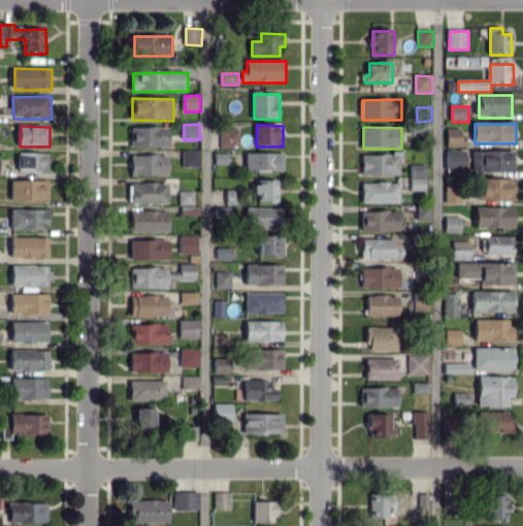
[(133,149),(170,149),(170,128),(133,128),(133,149)]
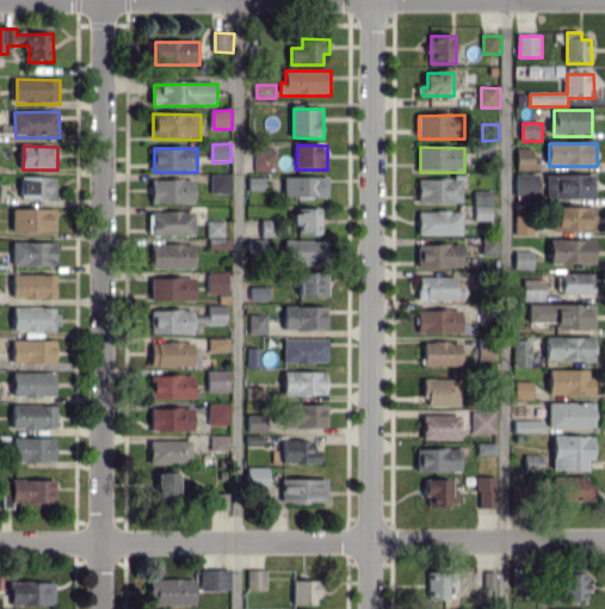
[(519,172),(538,171),(538,149),(519,151),(519,172)]
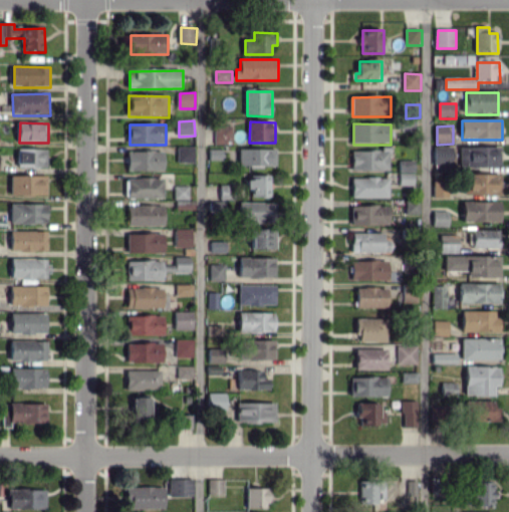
[(217,146),(235,145),(235,126),(217,126),(217,146)]
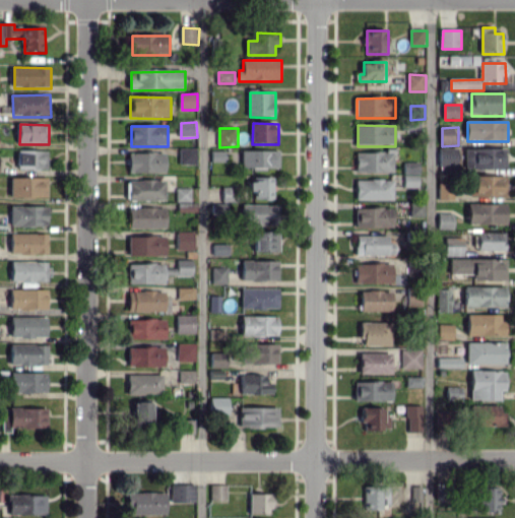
[(199,149),(181,149),(181,166),(199,166),(199,149)]
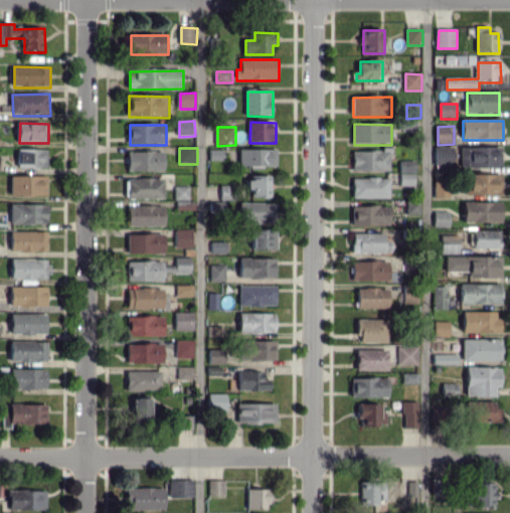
[(437,167),(456,168),(456,148),(438,148),(437,167)]
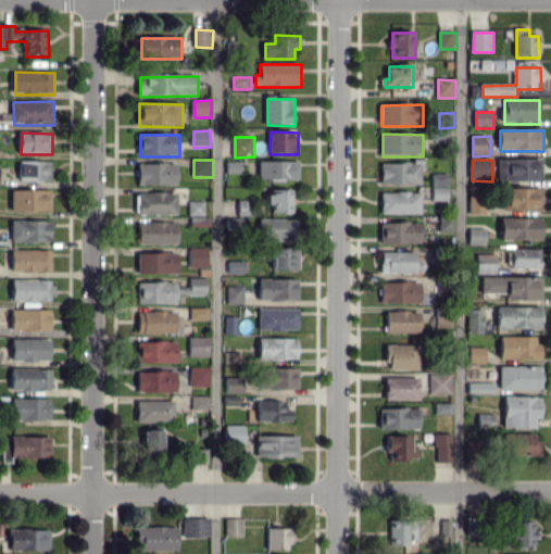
[(543,181),(542,160),(500,160),(500,183),(543,181)]
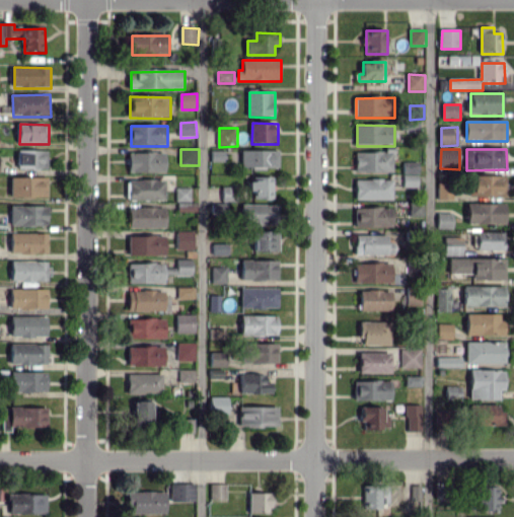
[(50,152),(21,151),(21,169),(50,169),(50,152)]
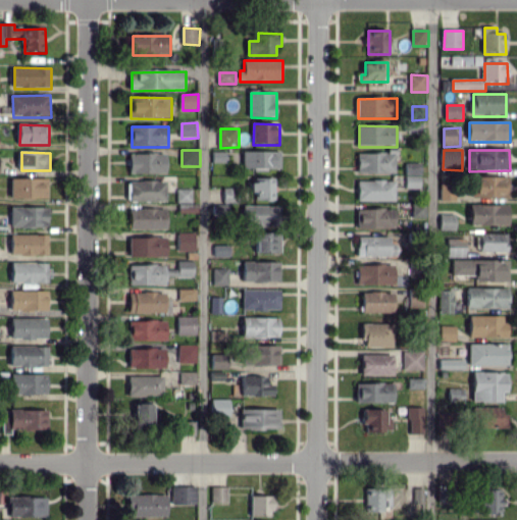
[(282,152),(245,153),(245,169),(282,169),(282,152)]
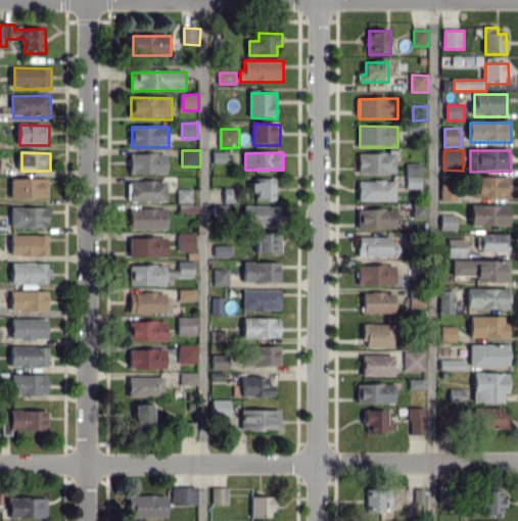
[(133,154),(132,175),(168,175),(169,155),(133,154)]
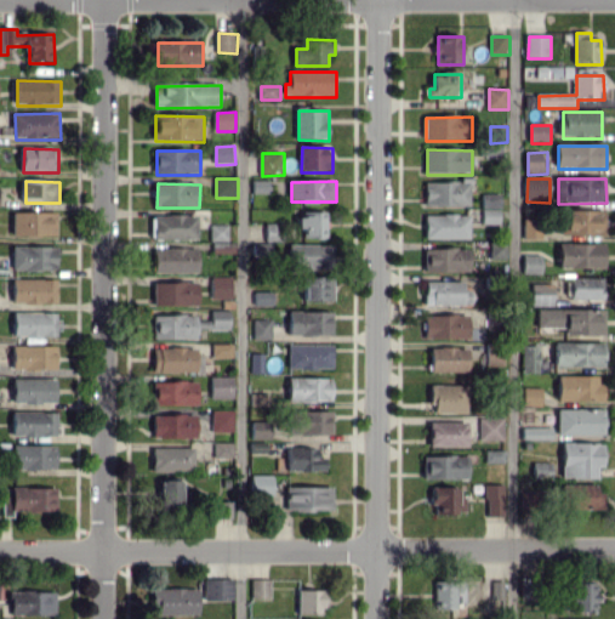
[(427,183),(427,208),(472,208),(472,183),(427,183)]
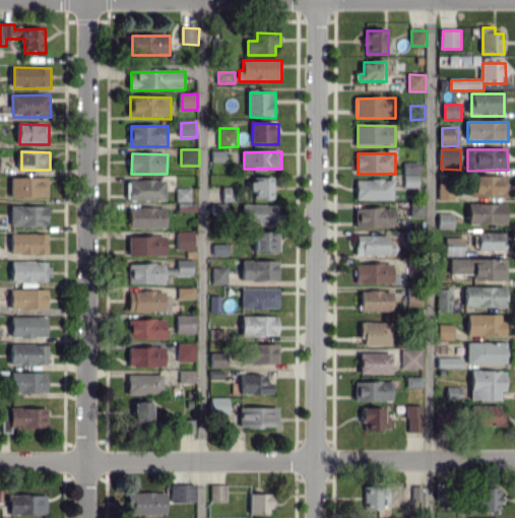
[(421,164),(406,164),(406,188),(422,188),(421,164)]
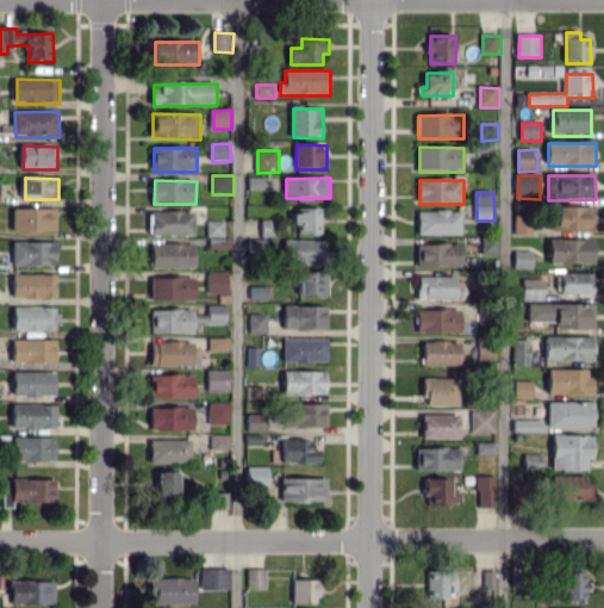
[(554,233),(596,233),(596,208),(554,208),(554,233)]
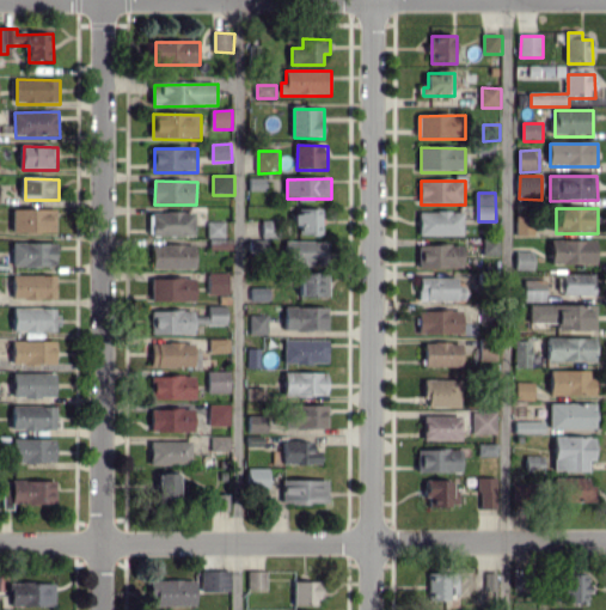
[(323,237),(324,211),(299,209),(298,236),(323,237)]
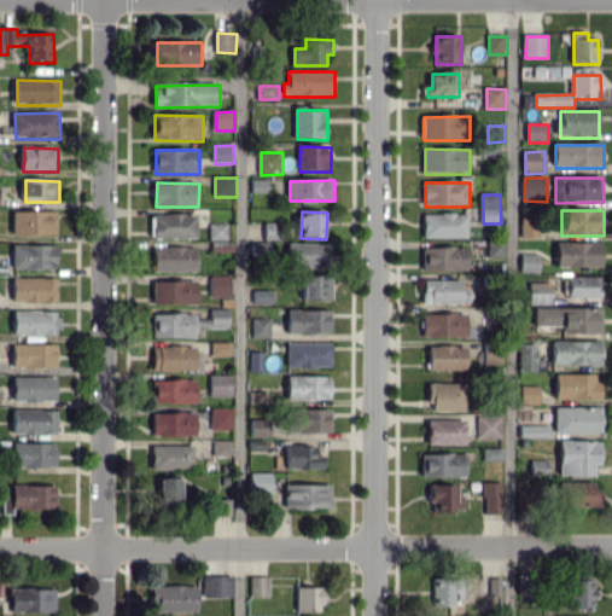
[(59,213),(15,213),(16,237),(60,236),(59,213)]
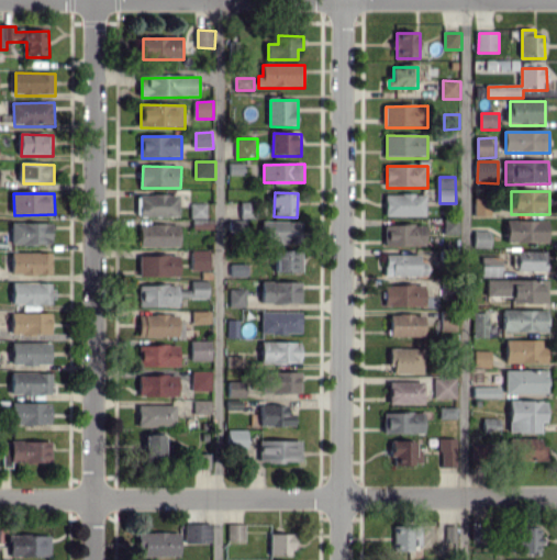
[(141,217),(180,219),(180,197),(142,196),(141,217)]
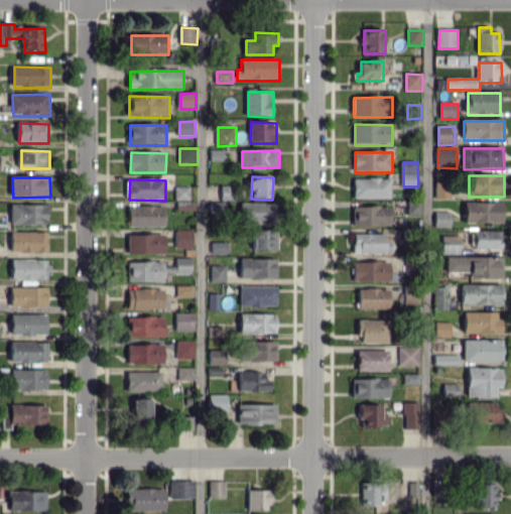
[(355,200),(392,200),(392,179),(355,179),(355,200)]
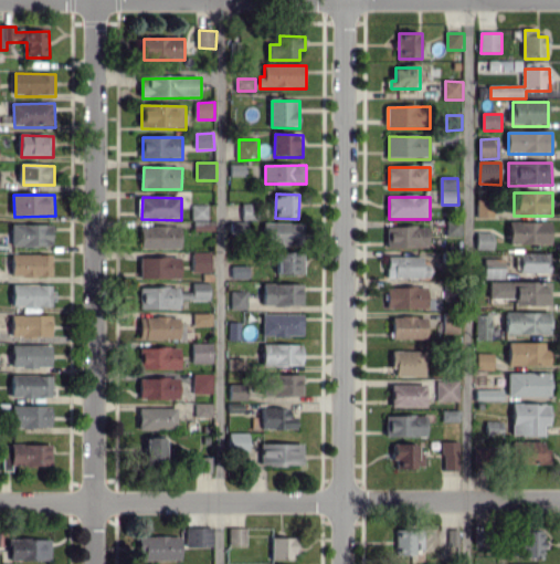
[(478,219),(496,219),(496,201),(479,200),(478,219)]
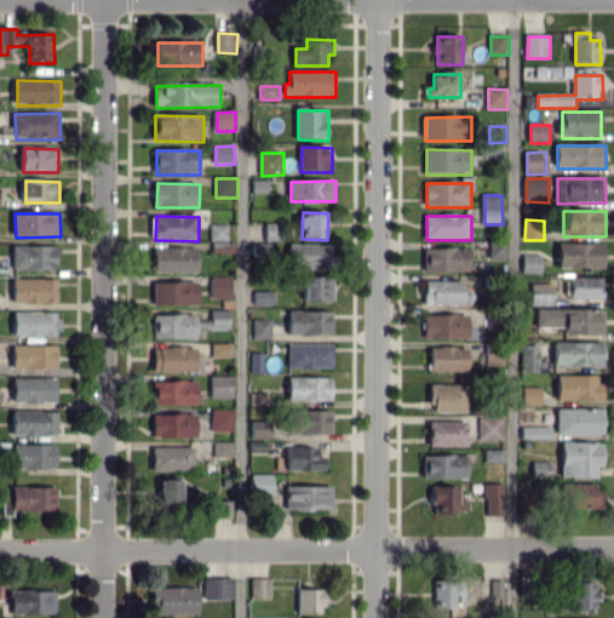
[(212,241),(230,242),(230,227),(213,225),(212,241)]
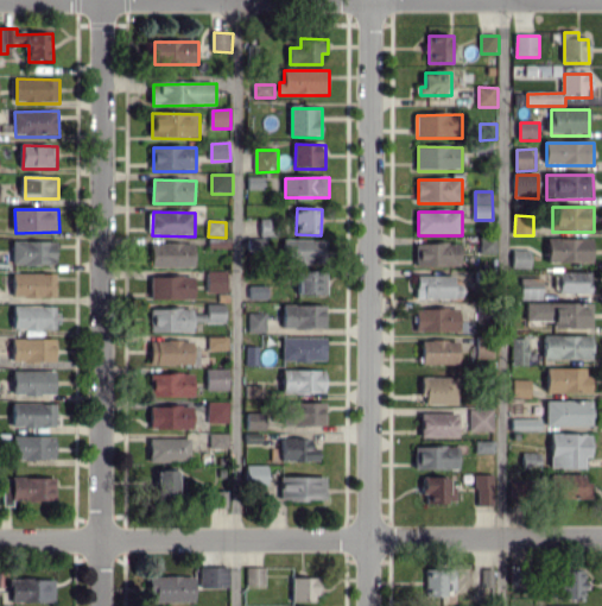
[(498,256),(499,239),(482,239),(482,254),(498,256)]
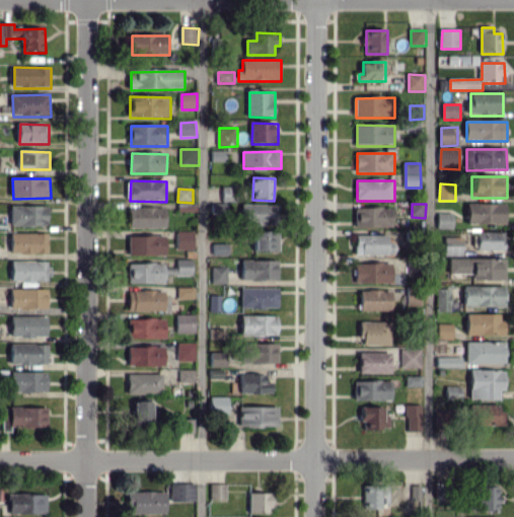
[(507,205),(468,204),(468,225),(507,226),(507,205)]
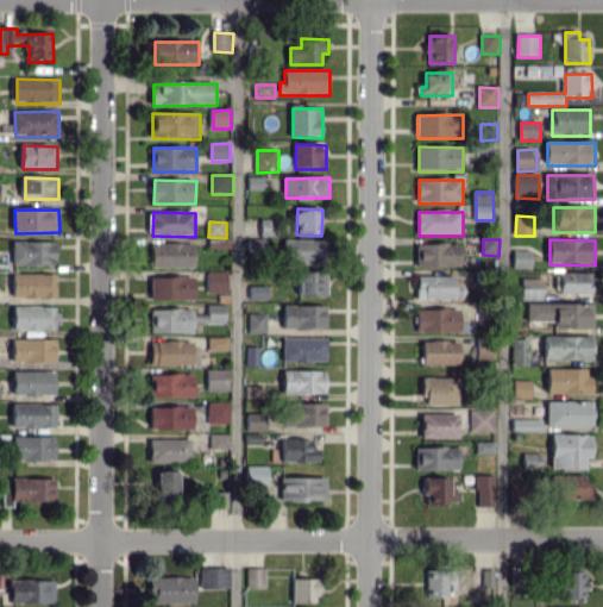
[(286,264),(328,266),(330,242),(287,241),(286,264)]
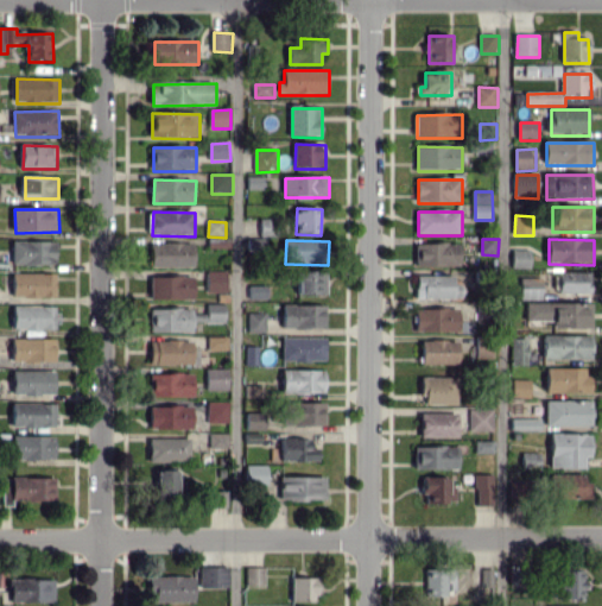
[(14,266),(59,266),(59,244),(16,242),(14,266)]
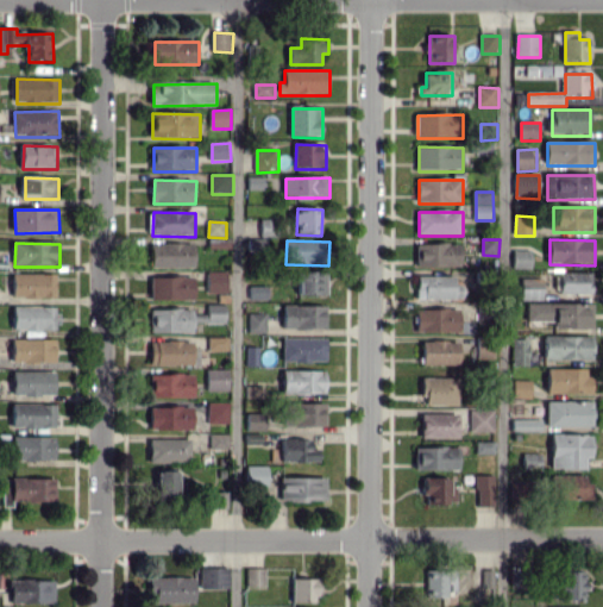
[(418,268),(463,268),(462,244),(418,245),(418,268)]
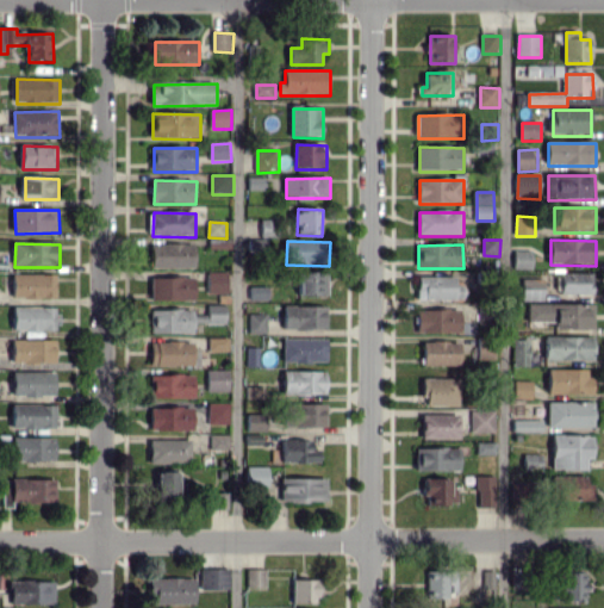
[(154,270),(197,271),(197,246),(154,246),(154,270)]
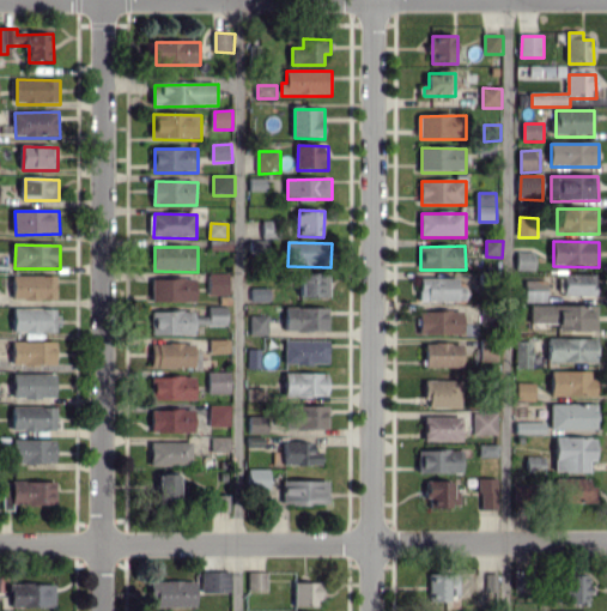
[(519,271),(536,272),(538,253),(519,253),(519,271)]
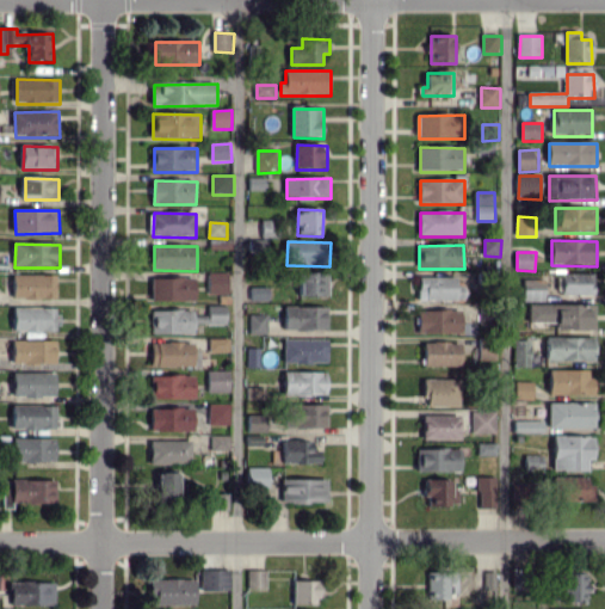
[(331,275),(302,274),(301,297),(329,299),(331,275)]
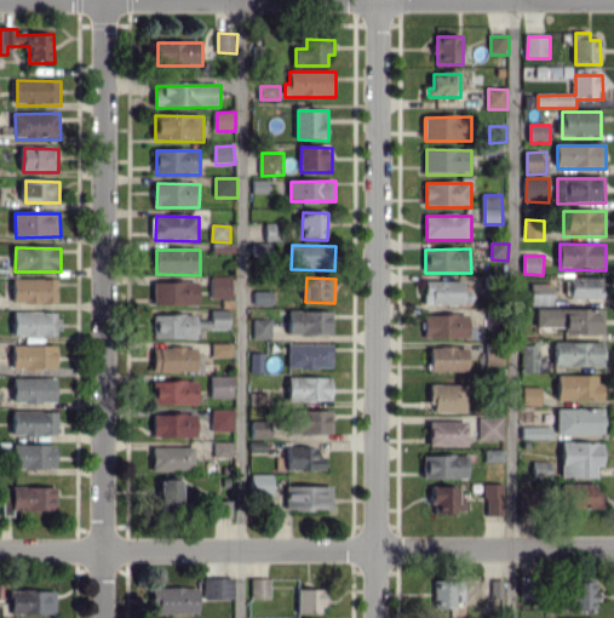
[(234,279),(213,279),(214,301),(234,299),(234,279)]
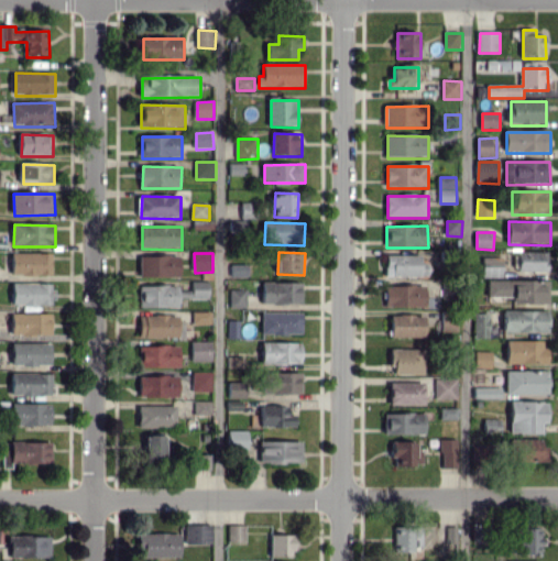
[(520,273),(550,272),(549,253),(520,253),(520,273)]
